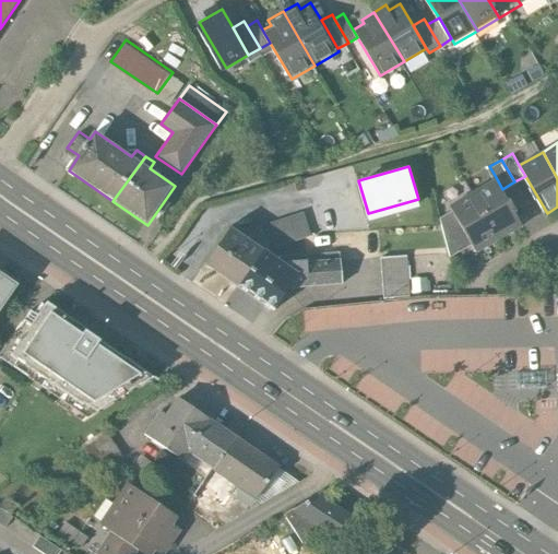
[(496,177),(473,191),(502,239),(524,226),(502,189),(496,177)]
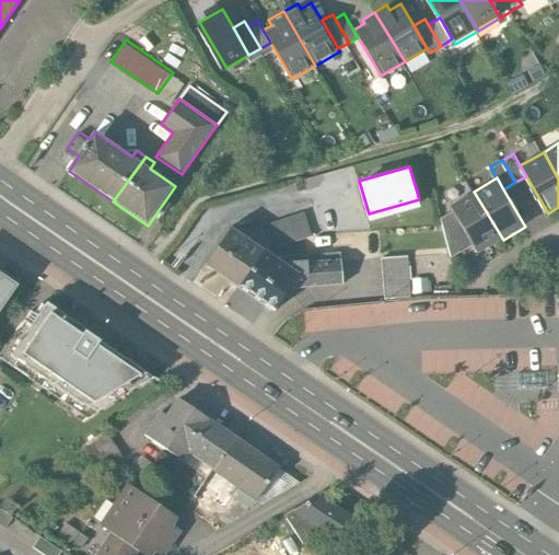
[(474,192),(451,205),(453,210),(473,242),(480,254),(503,240),(474,192)]
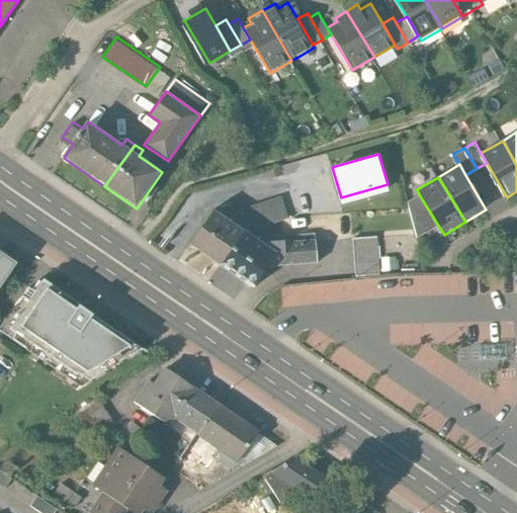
[(229,222),(245,232),(248,227),(288,215),(281,193),(240,206),(229,222)]
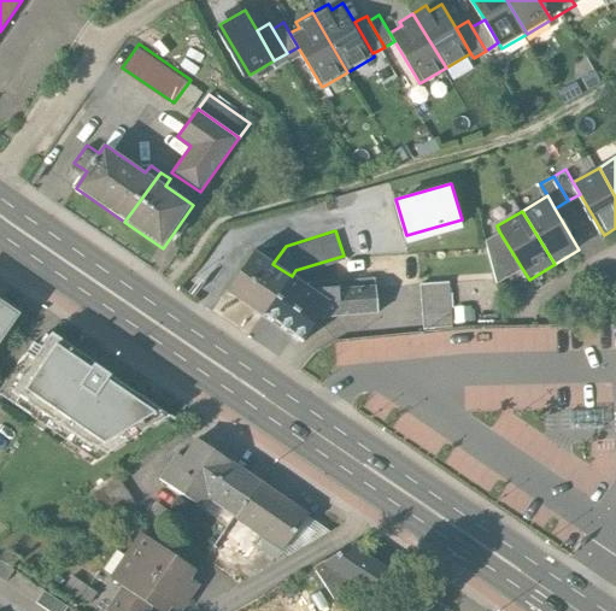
[(521,266),(499,231),(486,239),(498,280),(521,266)]
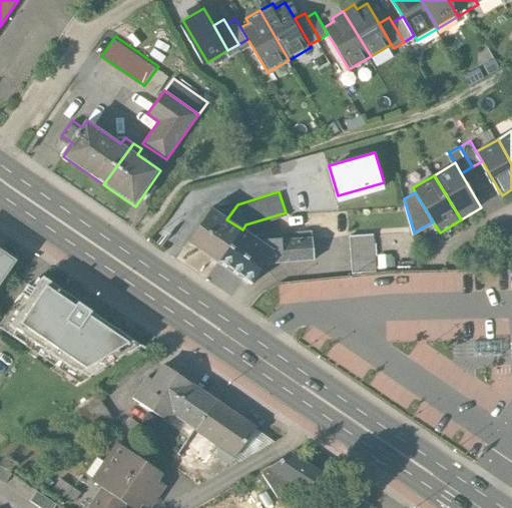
[(185,243),(218,266),(242,229),(226,219),(209,207),(185,243)]
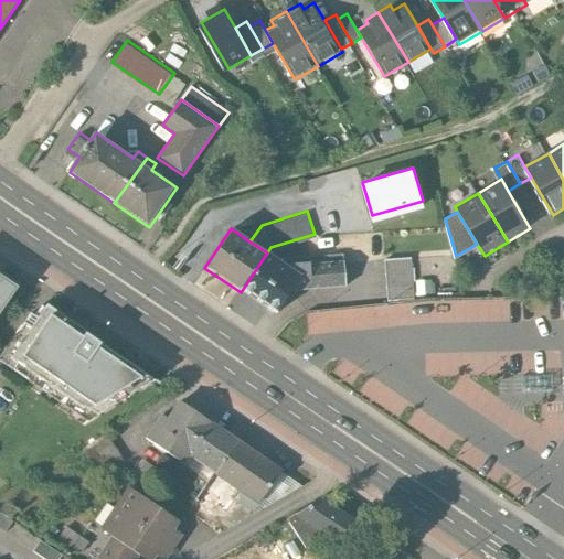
[(283,255),(279,261),(304,278),(295,291),(348,287),(344,250),(283,255)]
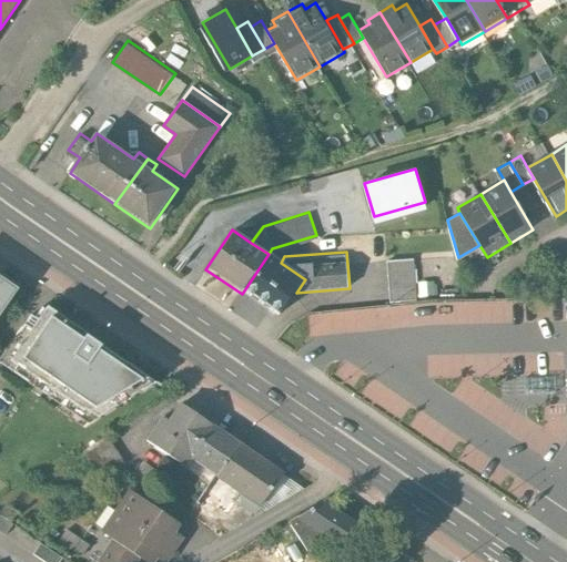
[(242,294),(279,319),(296,293),(305,279),(281,263),(269,254),(242,294)]
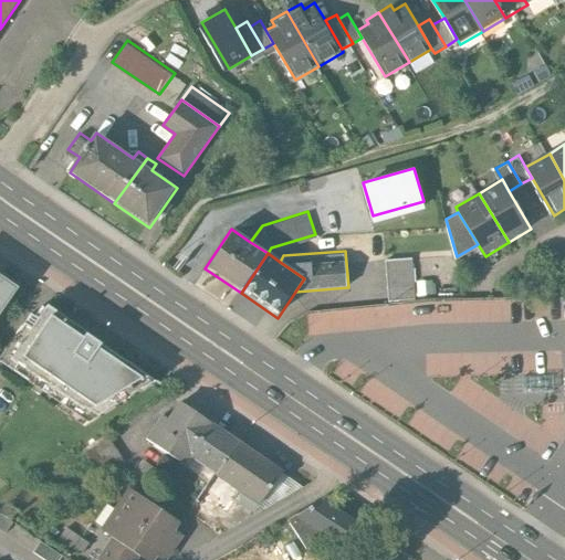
[(412,254),(386,256),(390,298),(416,296),(412,254)]
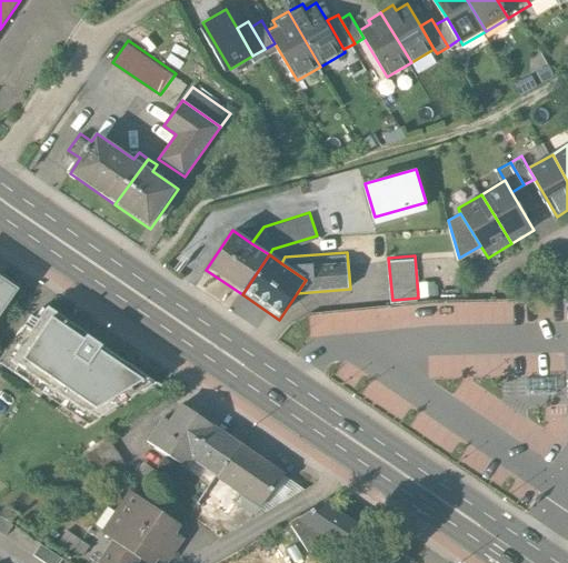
[(0,312),(17,289),(0,278),(0,312)]
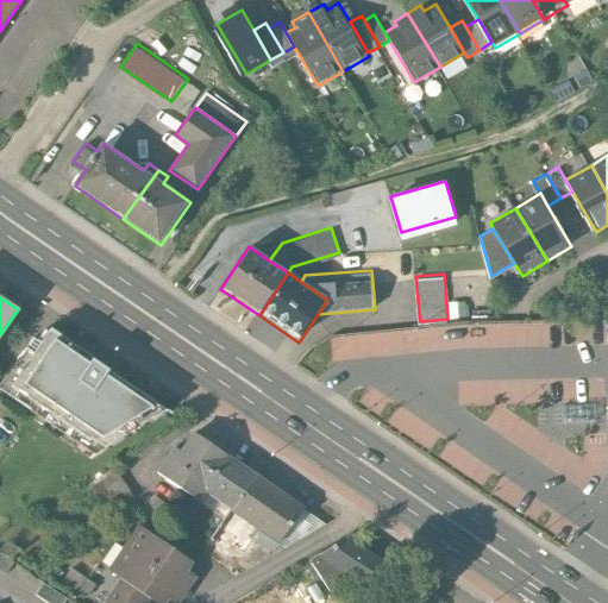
[(465,299),(449,300),(451,315),(468,314),(465,299)]
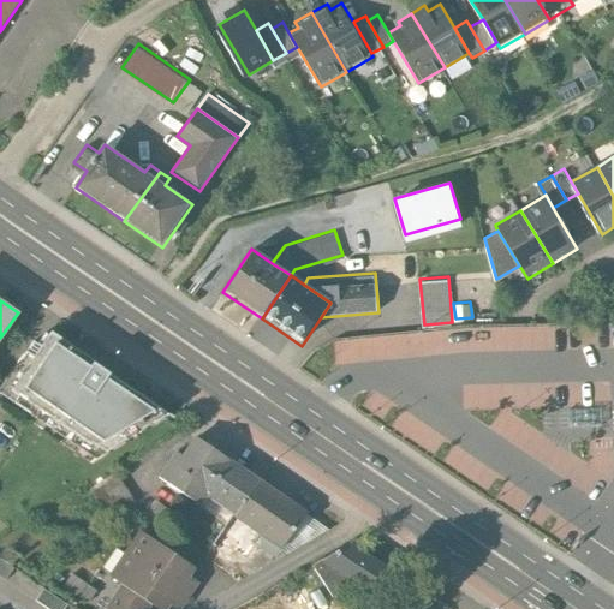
[(1,383),(101,451),(170,411),(96,360),(97,359),(52,328),(41,344),(33,338),(1,383)]
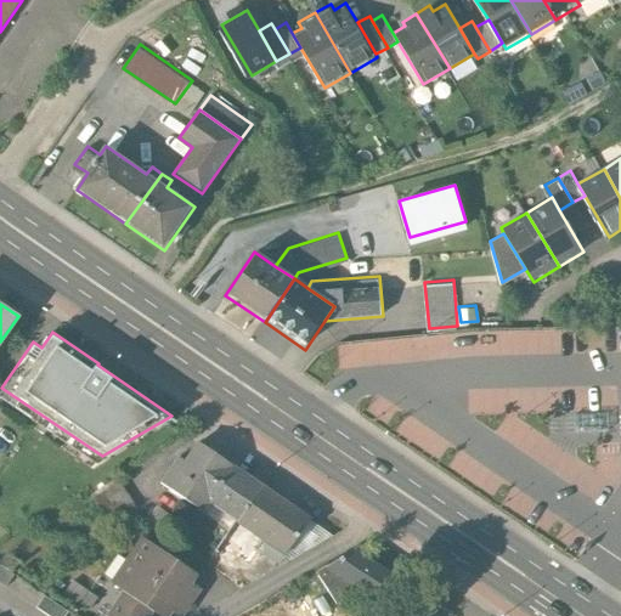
[(203,507),(209,497),(232,462),(199,440),(186,461),(179,455),(162,479),(203,507)]
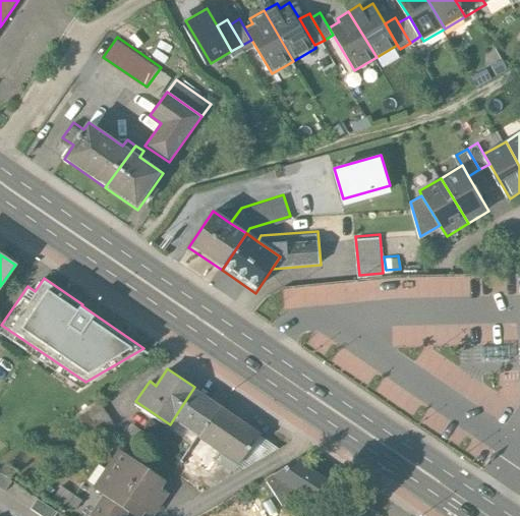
[(175,416),(197,432),(201,434),(221,405),(194,387),(175,416)]
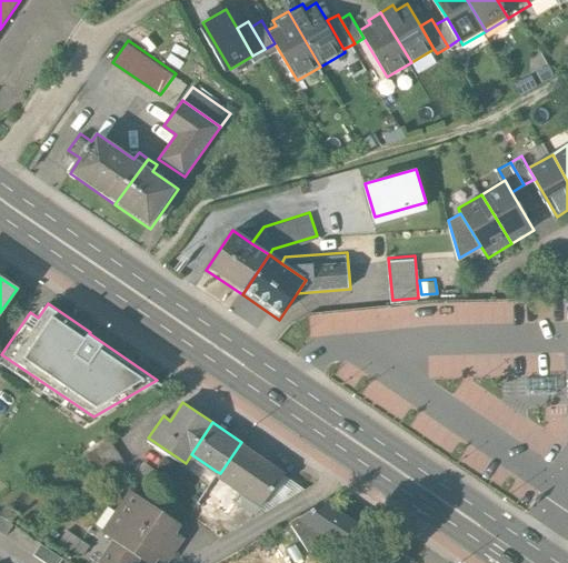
[(130,469),(108,434),(85,450),(107,484),(130,469)]
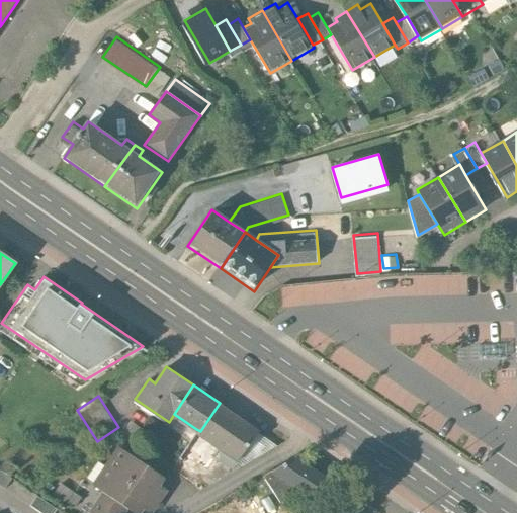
[(220,403),(200,431),(220,444),(214,451),(235,464),(238,460),(259,428),(220,403)]
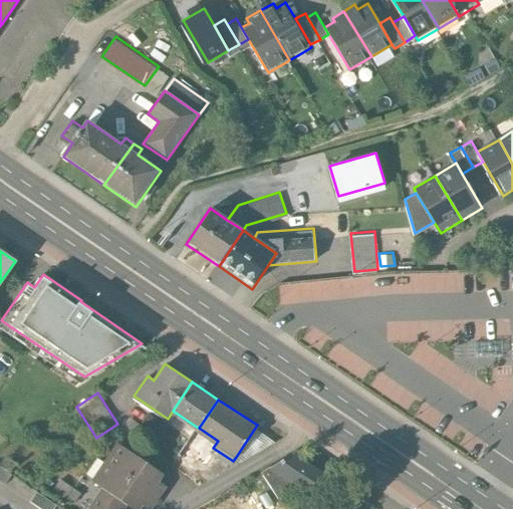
[(276,438),(257,425),(236,457),(240,460),(276,438)]
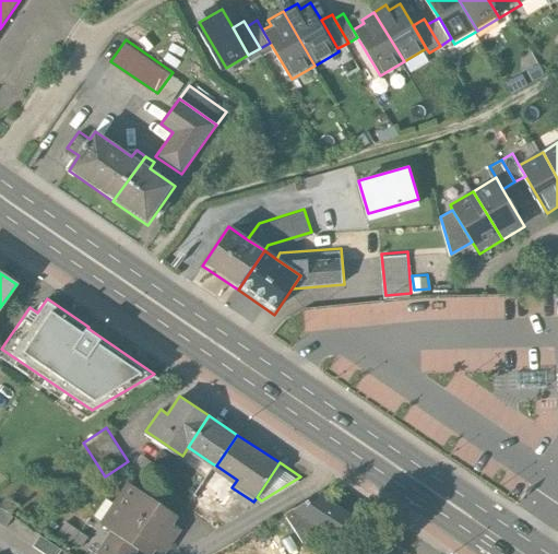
[(212,463),(204,474),(220,485),(217,490),(226,496),(232,487),(237,480),(216,466),(212,463)]
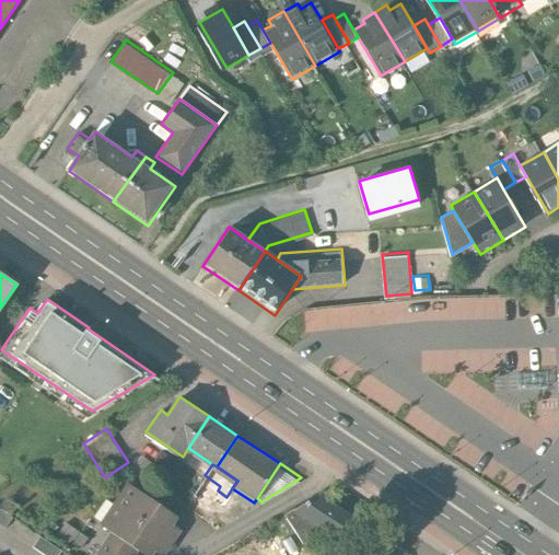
[(205,475),(194,492),(230,516),(254,503),(232,488),(226,497),(218,490),(220,486),(205,475)]
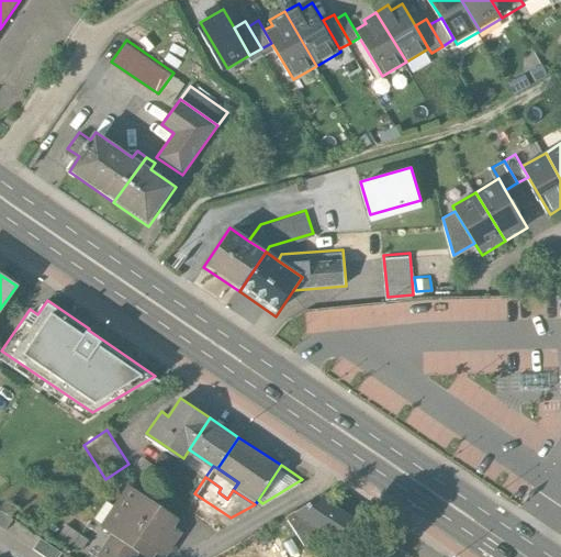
[(130,485),(116,504),(166,535),(178,515),(130,485)]
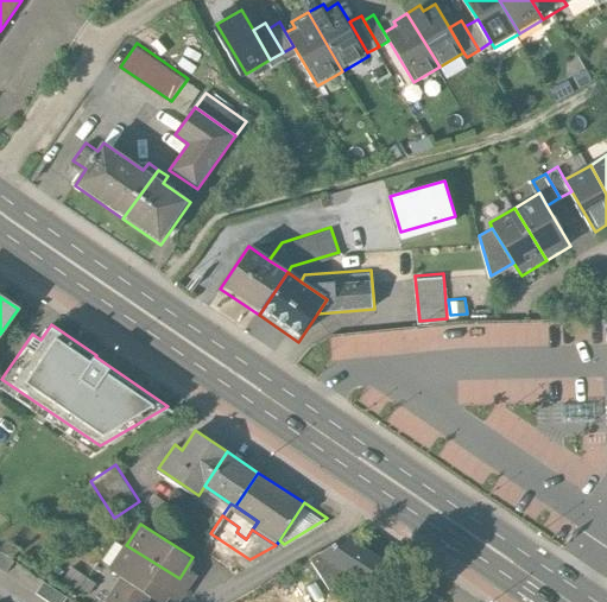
[(345,533),(284,574),(297,597),(304,601),(307,601),(351,571),(370,585),(386,561),(345,533)]
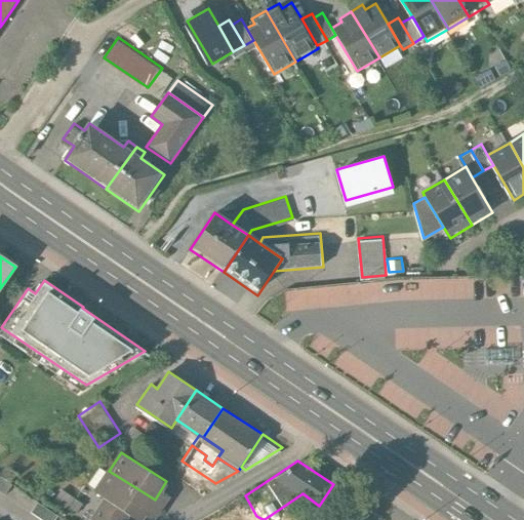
[(143,518),(155,500),(109,471),(97,489),(106,494),(130,511),(143,518)]
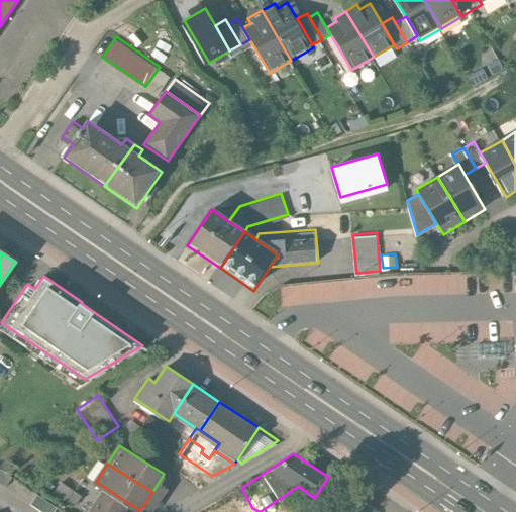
[(0,467),(0,481),(44,511),(53,511),(58,506),(0,467)]
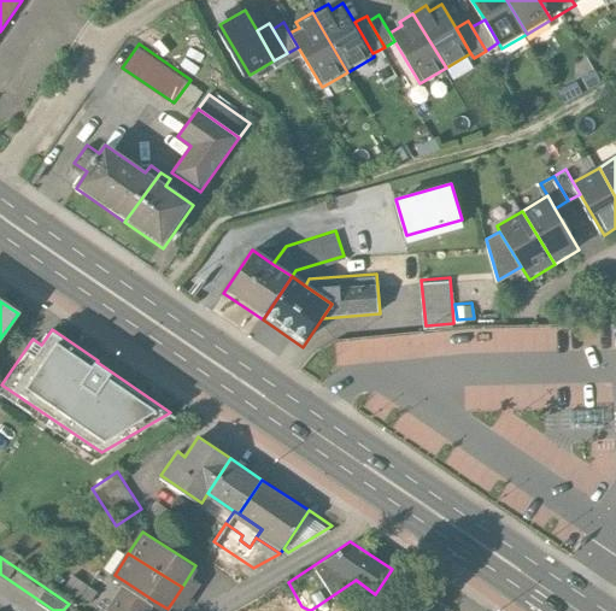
[(288,582),(286,579),(228,610),(292,610),(301,606),(288,582)]
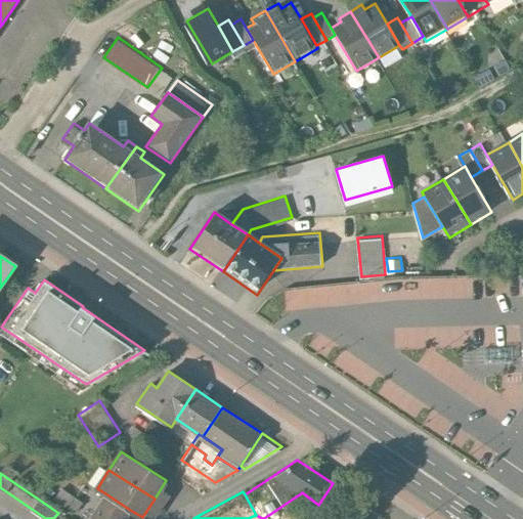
[(124,518),(130,510),(105,493),(91,515),(93,516),(91,518),(124,518)]
